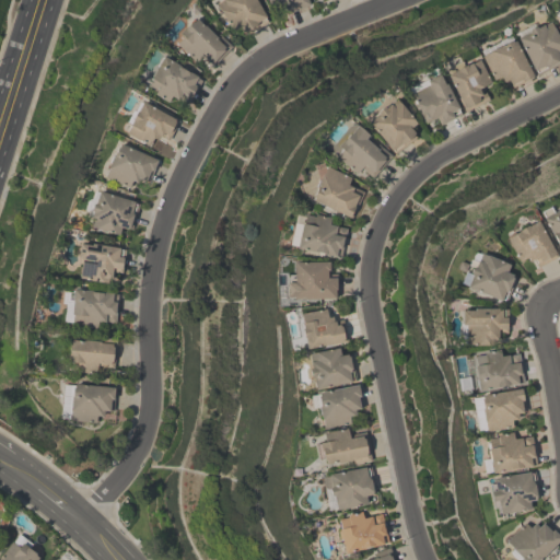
[(246,35),(269,22),(256,0),(219,0),(213,3),(231,34),(242,27),(246,35)]
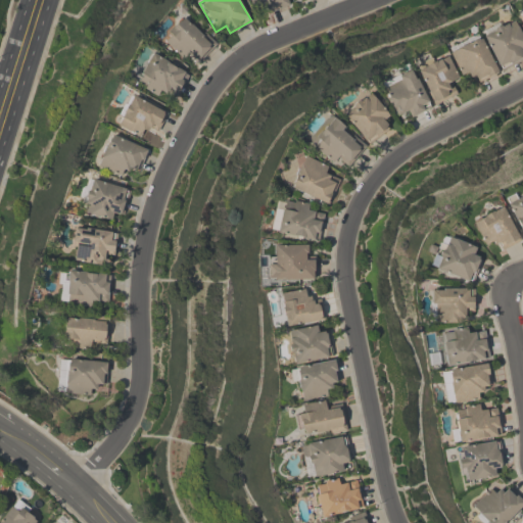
[(265,5),(268,14),(289,6),(286,0),(249,0),(253,9),(265,5)]
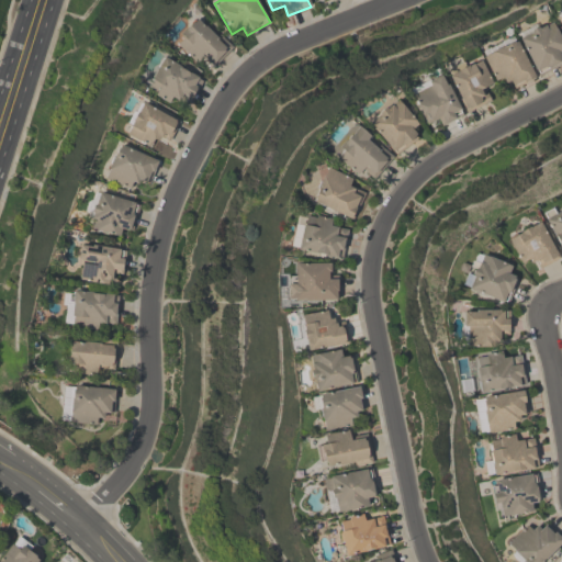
[(205,60),(213,68),(233,49),(200,15),(172,42),(199,67),(205,60)]
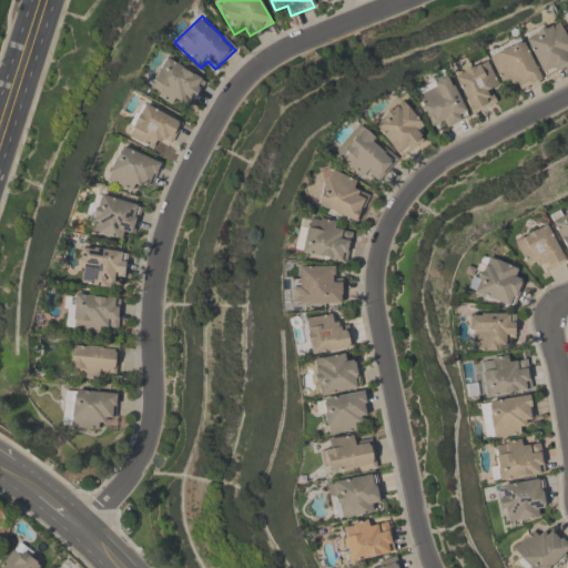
[(524,37),(544,77),(567,66),(564,56),(567,53),(567,42),(558,20),(524,37)]
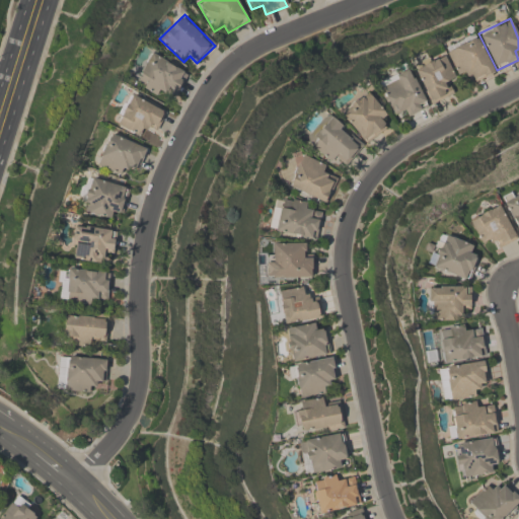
[(495,74),(476,35),(445,51),(459,80),(470,74),(474,83),(495,74)]
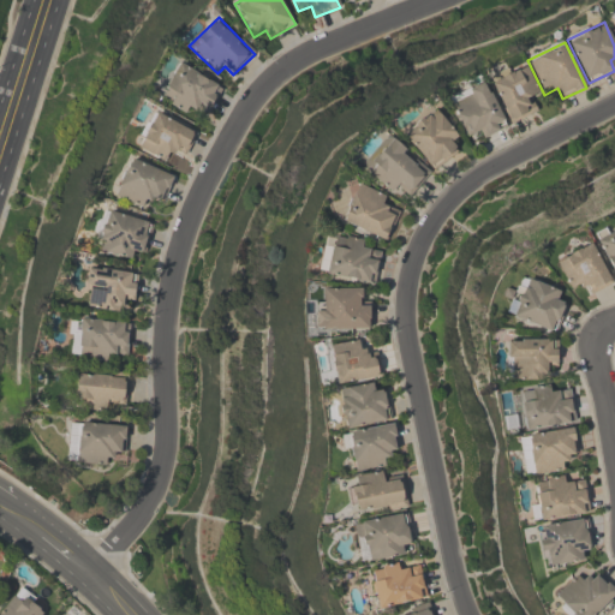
[(192,117),(197,108),(210,114),(224,85),(175,63),(159,100),(192,117)]
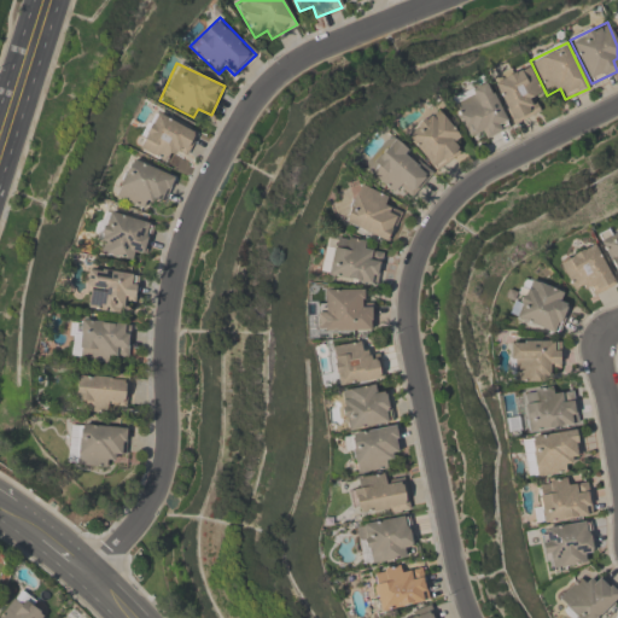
[(493,82),(513,126),(541,114),(534,99),(542,94),(529,65),(493,82)]
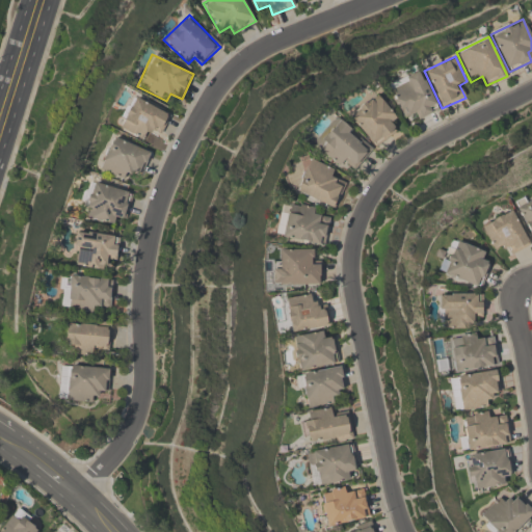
[(420,71),(388,85),(402,118),(415,113),(418,120),(439,110),(420,71)]
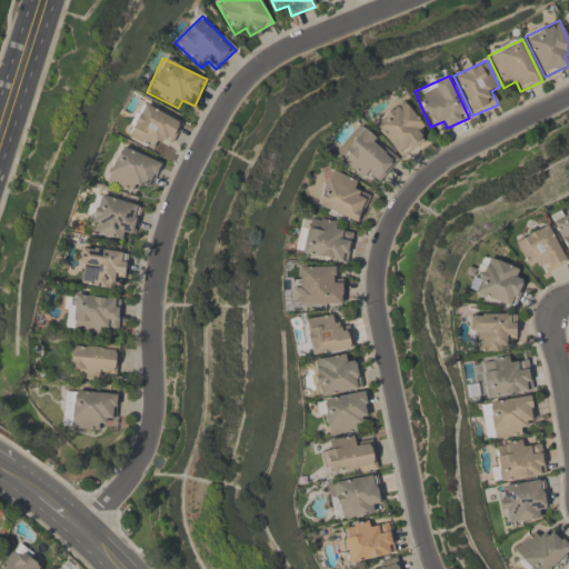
[(422,140),(416,133),(425,126),(398,98),(370,126),(403,159),(422,140)]
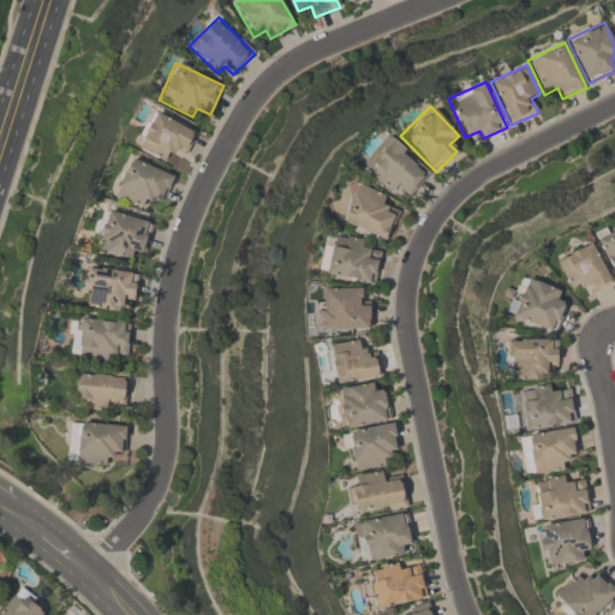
[(186,156),(197,131),(151,112),(136,149),(167,162),(172,150),(186,156)]
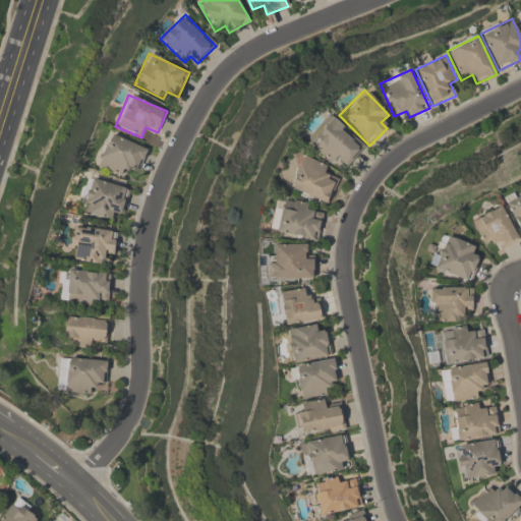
[(335,165),(339,160),(348,167),(365,145),(328,115),(306,142),(335,165)]
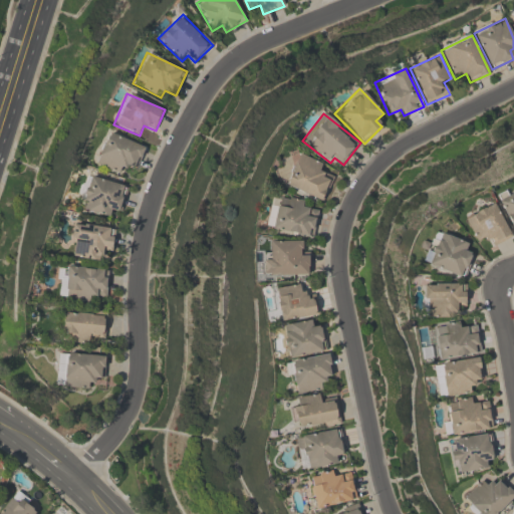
[(121,175),(124,166),(138,171),(146,146),(106,132),(94,166),(121,175)]
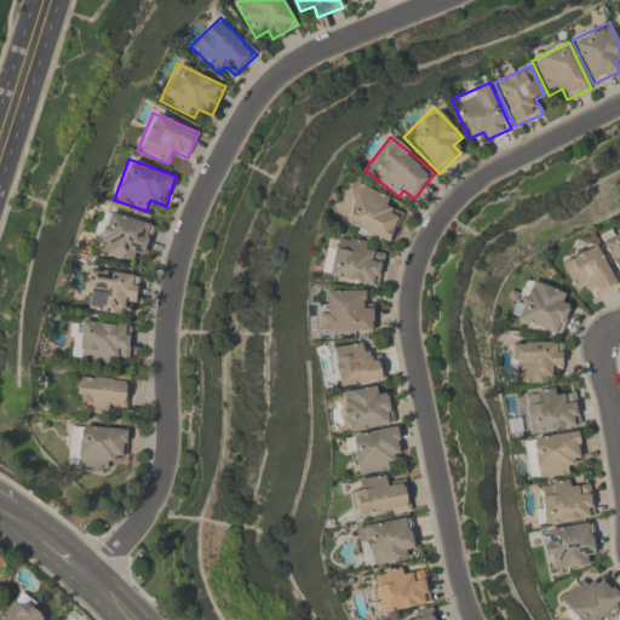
[(342,222),(390,245),(403,216),(390,210),(395,200),(359,184),(342,222)]
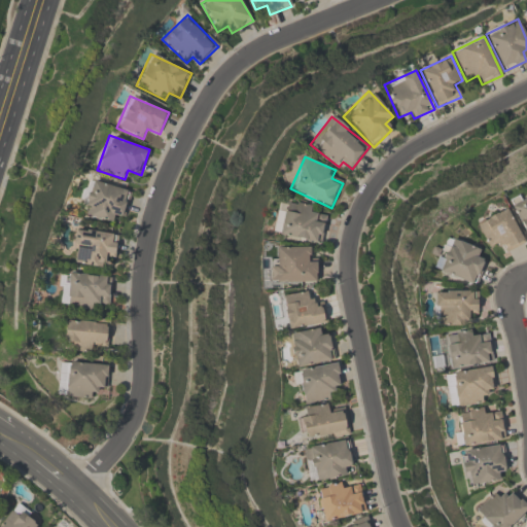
[(112,222),(113,215),(125,217),(131,188),(90,180),(82,216),(112,222)]
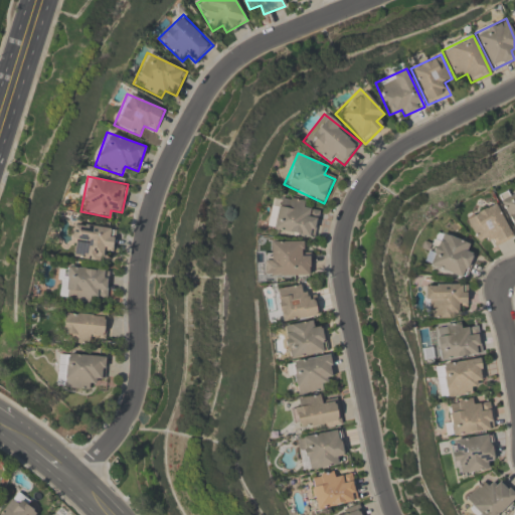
[(514,190),(499,197),(514,236),(514,190)]
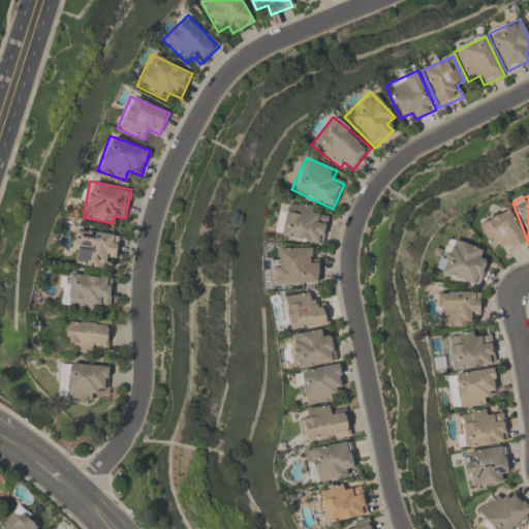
[(317,207),(279,201),(274,236),(323,244),(328,218),(315,216),(317,207)]
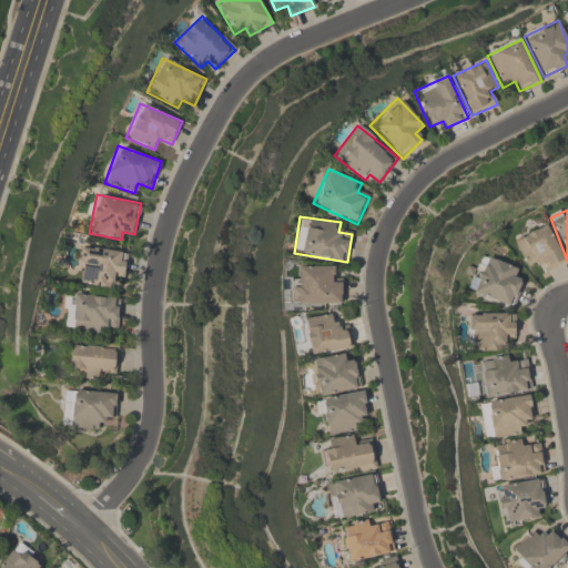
[(544,274),(566,262),(546,224),(513,241),(527,269),(538,263),(544,274)]
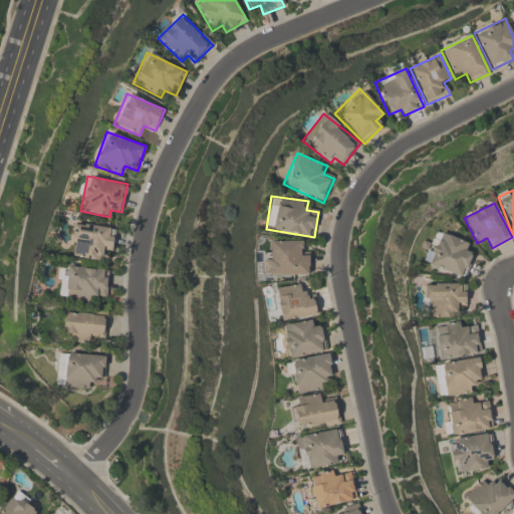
[(115,228),(73,223),(69,257),(100,261),(102,250),(112,252),(115,228)]
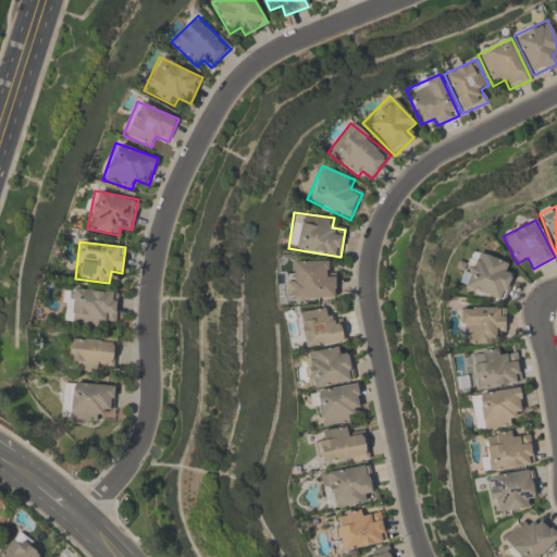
[(504,301),(511,276),(503,273),(507,262),(471,250),(459,286),(504,301)]
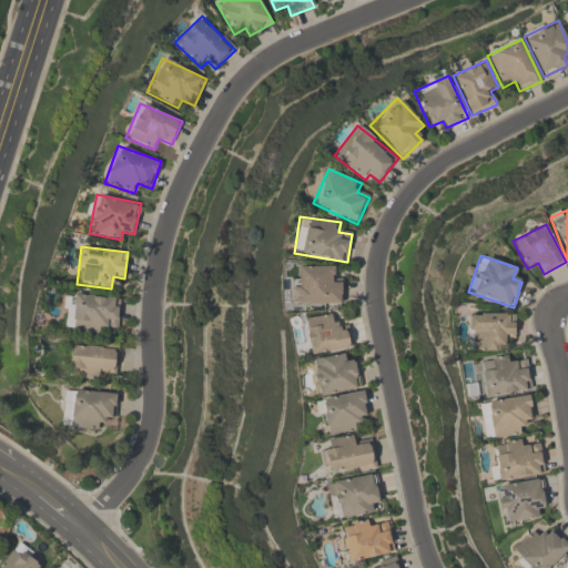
[(333,266),(295,266),(295,304),(343,304),(343,279),(333,279),(333,266)]
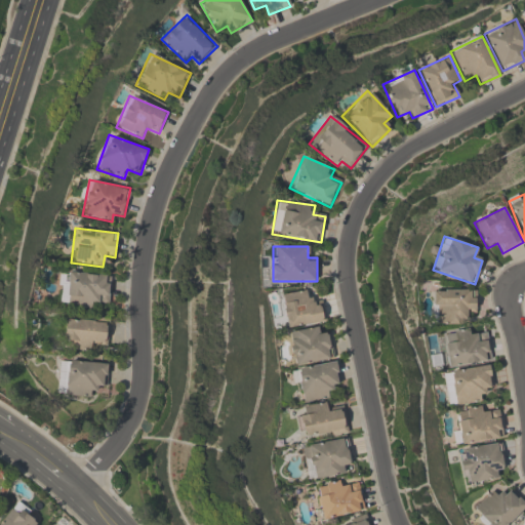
[(112,277),(64,271),(59,305),(97,310),(98,300),(109,303),(112,277)]
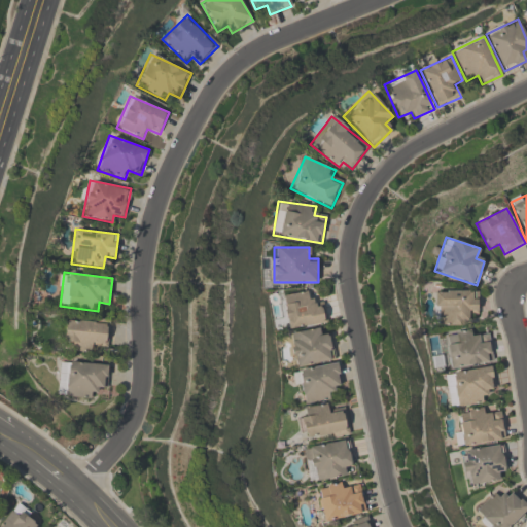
[(327,323),(324,303),(313,305),(311,290),(282,294),(287,329),(327,323)]
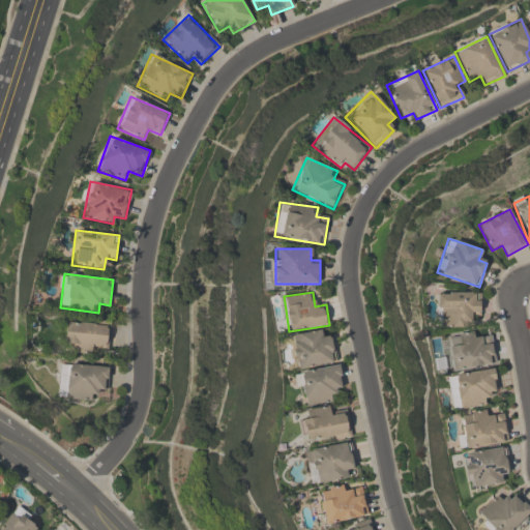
[(470,328),(470,316),(480,316),(480,292),(436,292),(436,328),(470,328)]
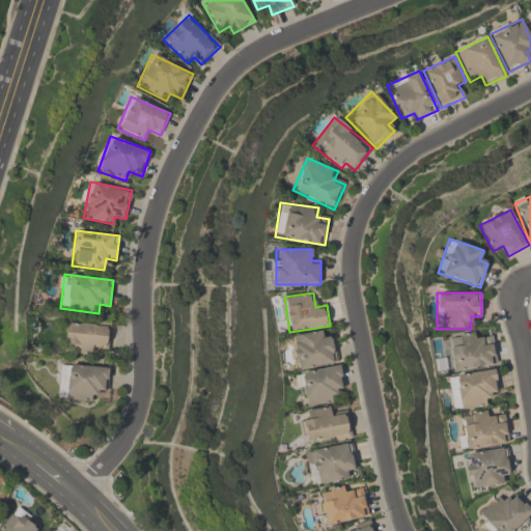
[(94,355),(94,347),(109,347),(110,324),(62,323),(61,342),(66,342),(65,354),(94,355)]
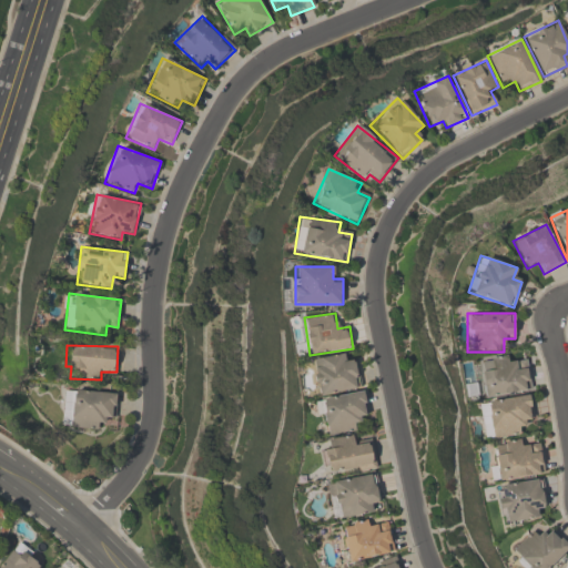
[(358,361),(346,363),(345,354),(312,358),(317,395),(362,388),(358,361)]
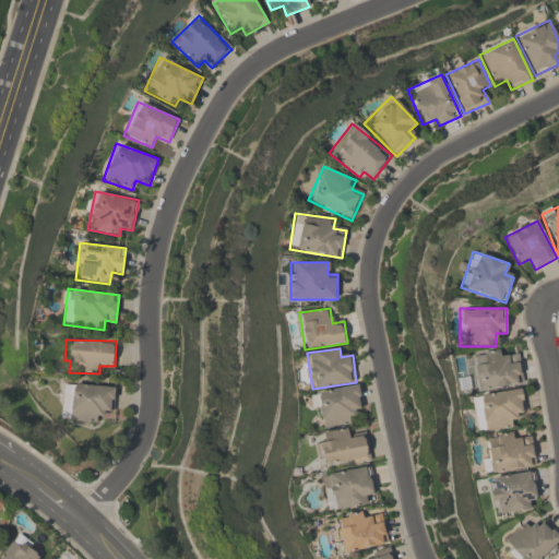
[(477,391),(522,385),(520,359),(508,360),(507,349),(473,354),(477,391)]
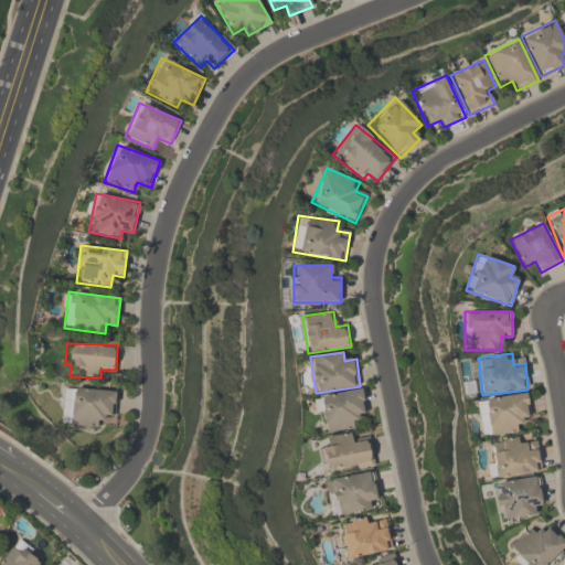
[(61,425),(102,428),(102,416),(116,417),(117,391),(63,387),(61,425)]
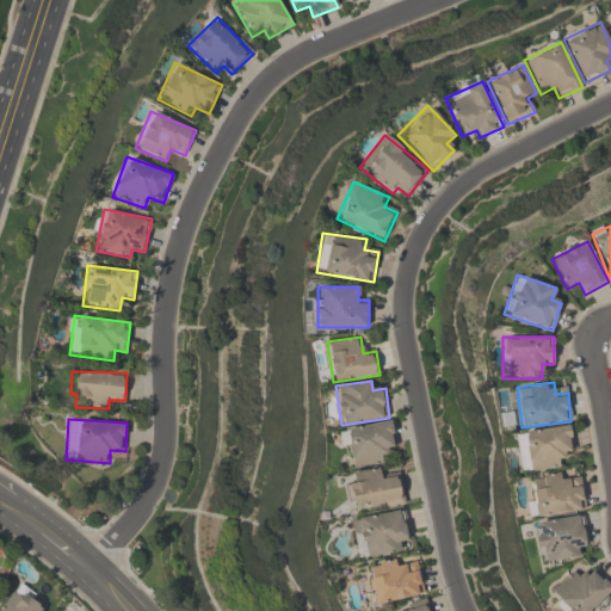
[(387,449),(397,446),(393,420),(344,430),(351,469),(389,463),(387,449)]
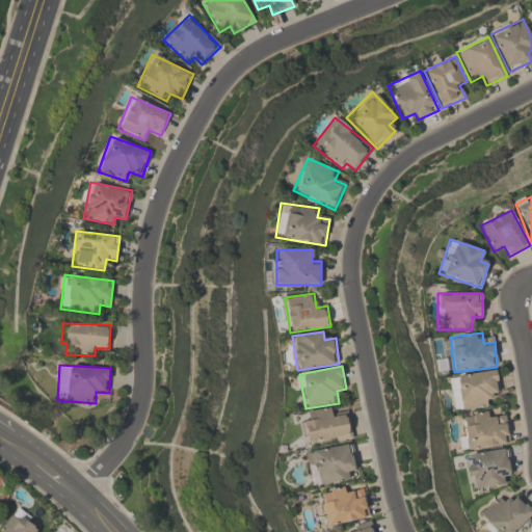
[(450,376),(455,413),(493,407),(490,394),(500,393),(497,370),(450,376)]
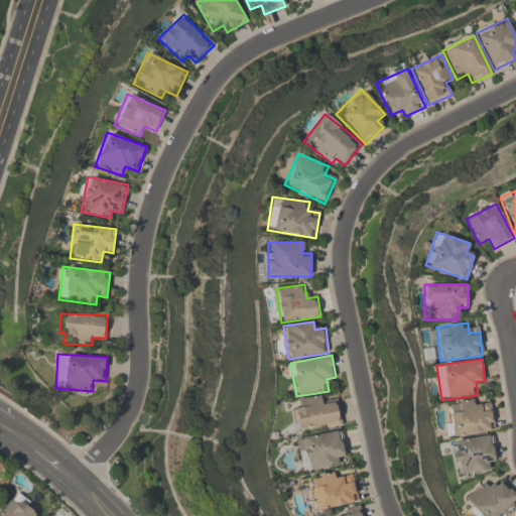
[(343,426),(340,402),(324,404),(323,396),(293,400),(298,432),(343,426)]
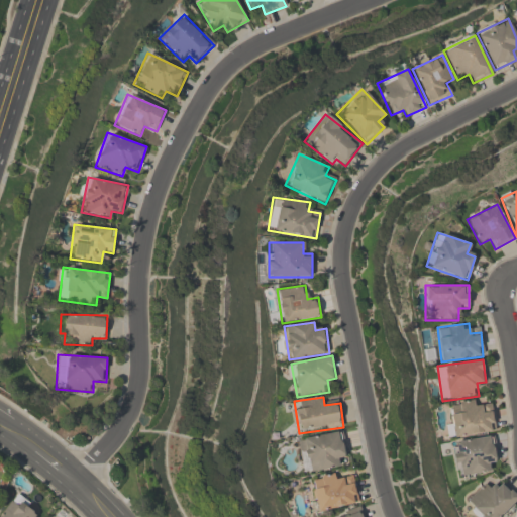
[(453,438),(497,431),(492,404),(482,406),(481,399),(447,404),(453,438)]
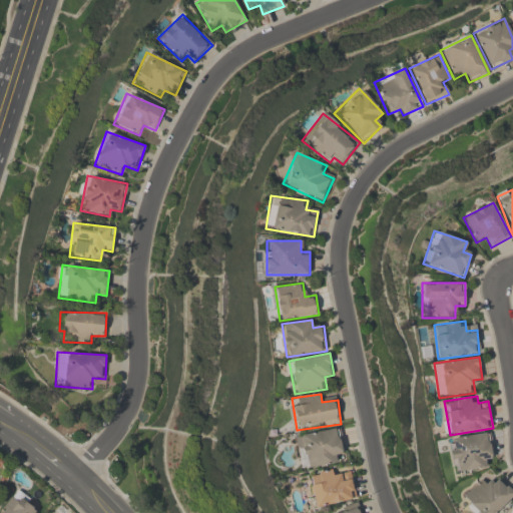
[(345,452),(341,429),(296,436),(301,469),(339,464),(337,453),(345,452)]
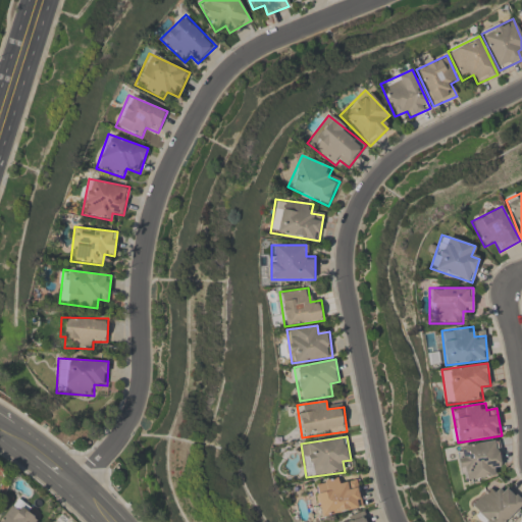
[(502,468),(498,440),(456,447),(461,482),(494,477),(493,469),(502,468)]
